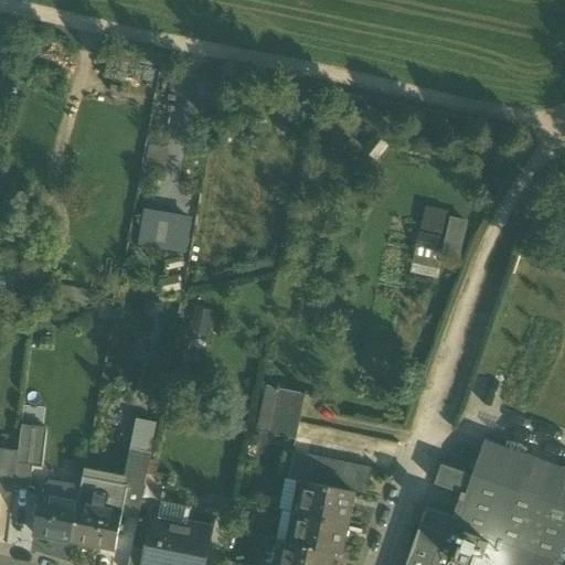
[(428,204),(411,269),(435,276),(452,210),(428,204)]
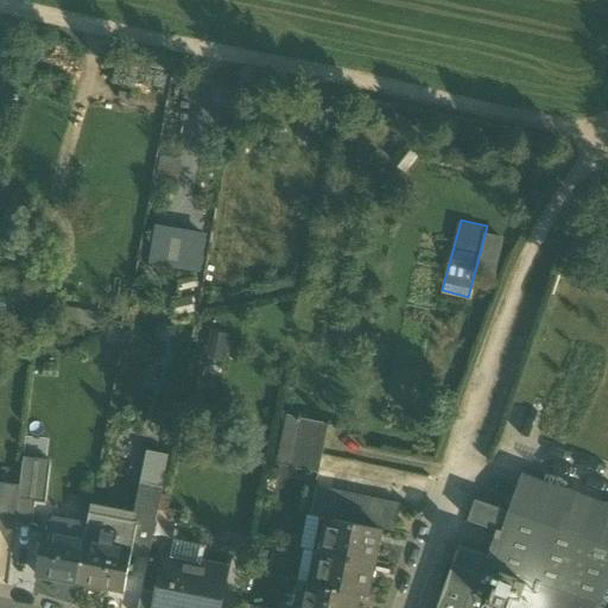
[(151,260),(204,271),(211,232),(159,221),(151,260)]
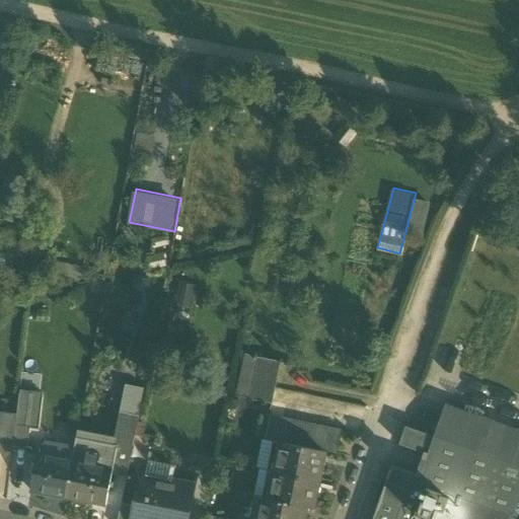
[(415,198),(412,214),(425,217),(428,200),(415,198)]
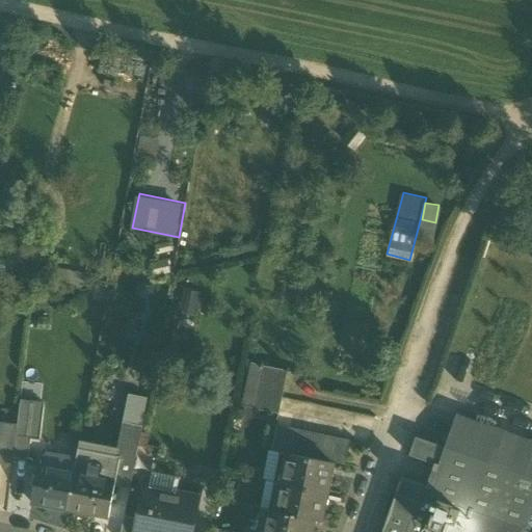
[(280,417),(287,372),(263,368),(255,413),(280,417)]
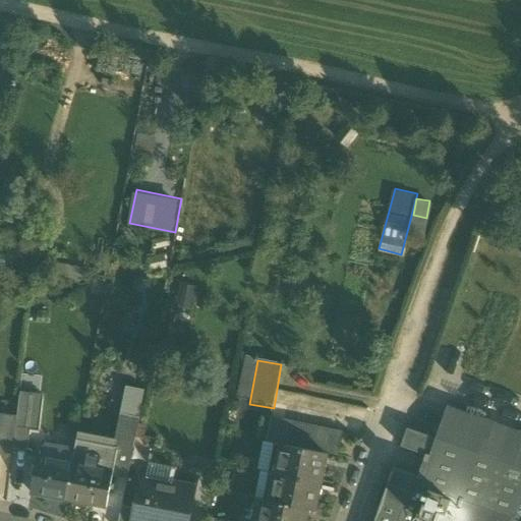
[(113,471),(129,474),(145,394),(126,391),(115,449),(117,449),(113,471)]
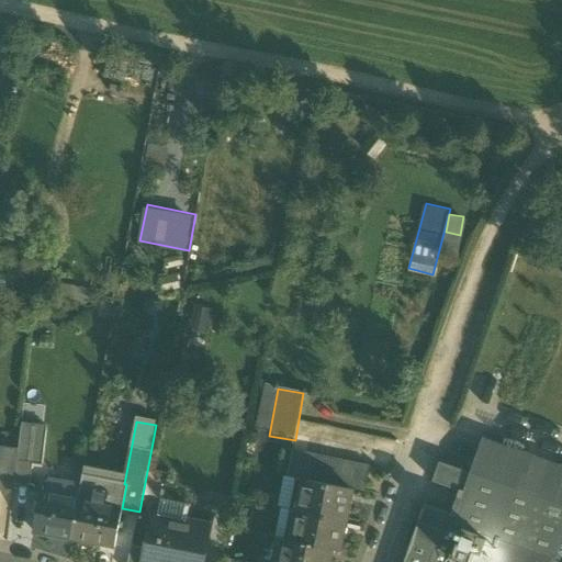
[(46,427),(21,424),(18,450),(17,461),(32,463),(41,464),(46,427)]
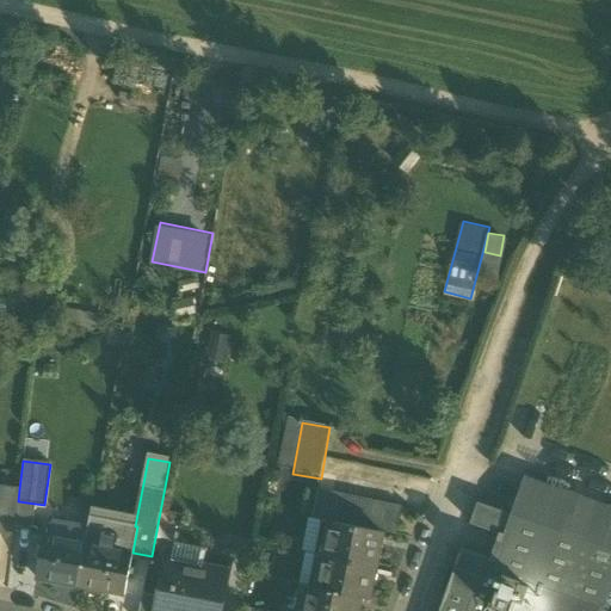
[(504,574),(599,609),(604,610),(610,588),(610,508),(524,477),(510,516),(477,504),(470,523),(503,535),(493,559),(507,565),(504,574)]
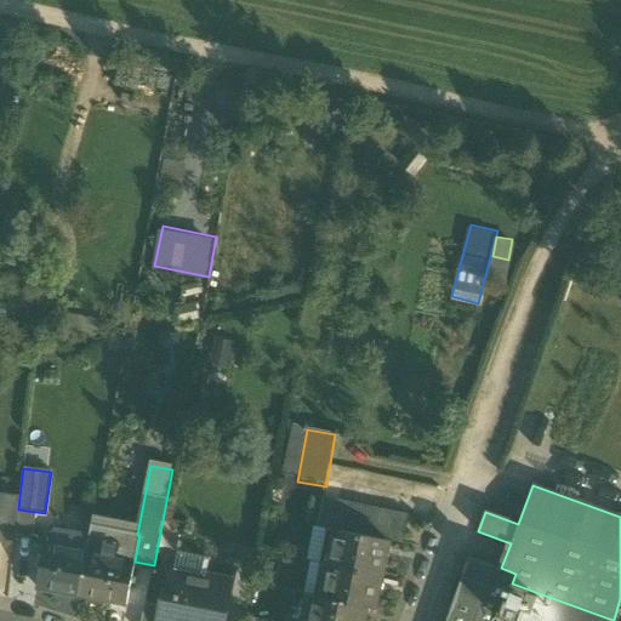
[(20,497),(0,495),(0,539),(15,541),(16,535),(18,510),(20,497)]
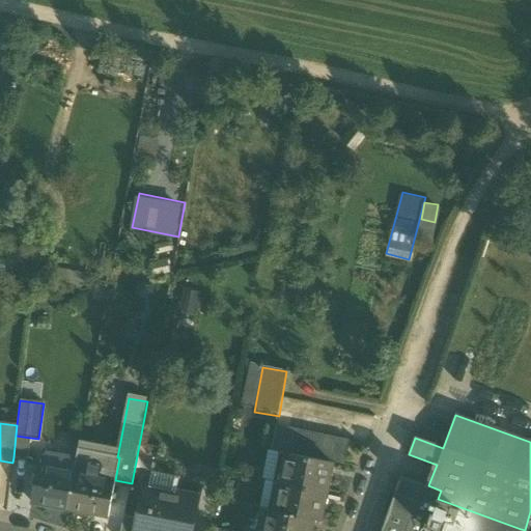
[(288,428),(276,425),(271,450),(283,452),(288,428)]
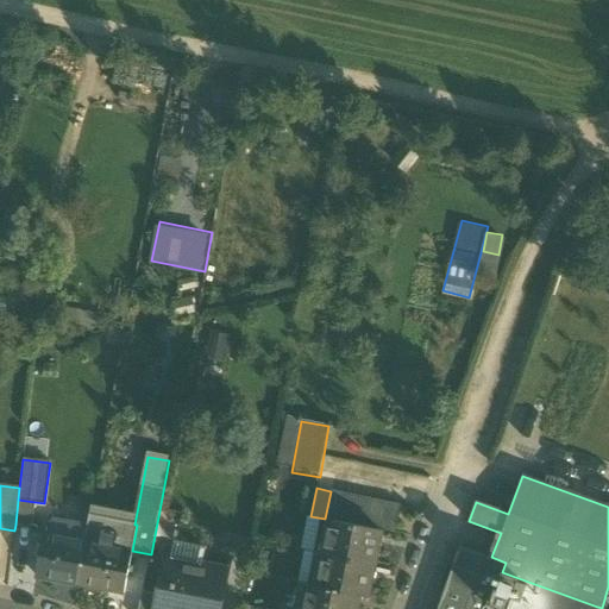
[(344,494),(331,491),(325,519),(327,520),(339,522),(344,494)]
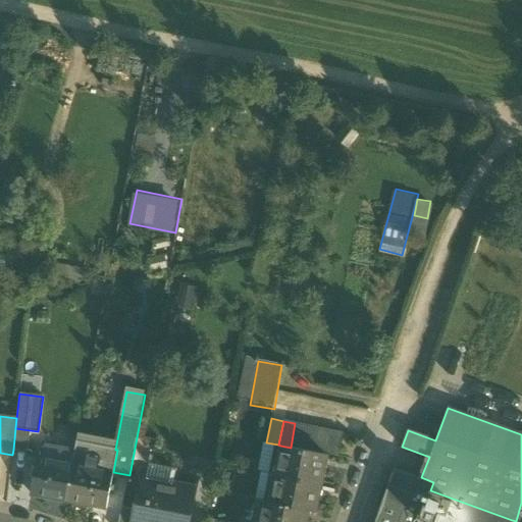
[(307,426),(295,423),(291,448),(302,450),(307,426)]
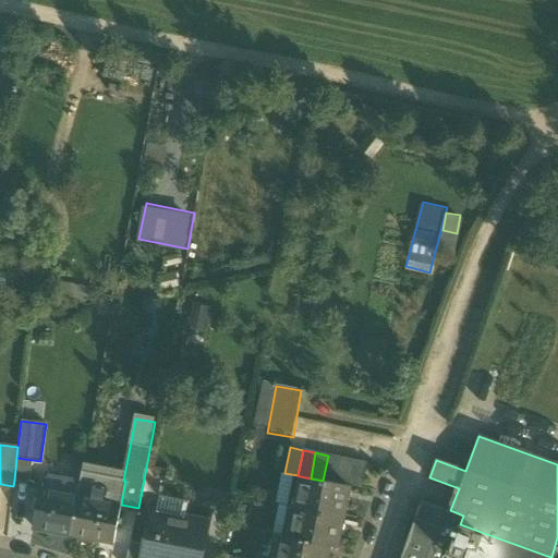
[(341,458),(328,456),(323,481),(336,484),(341,458)]
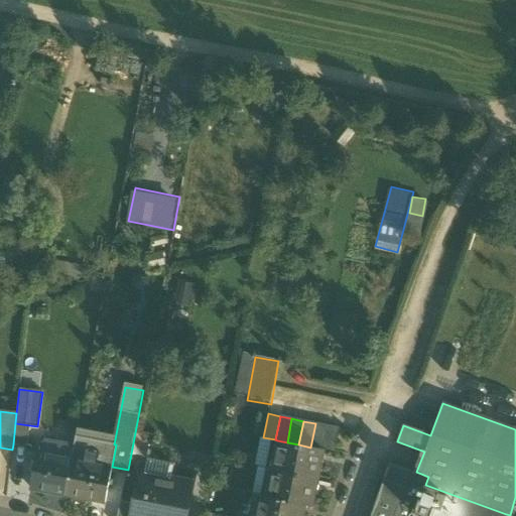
[(29,425),(15,423),(13,444),(27,445),(29,425)]
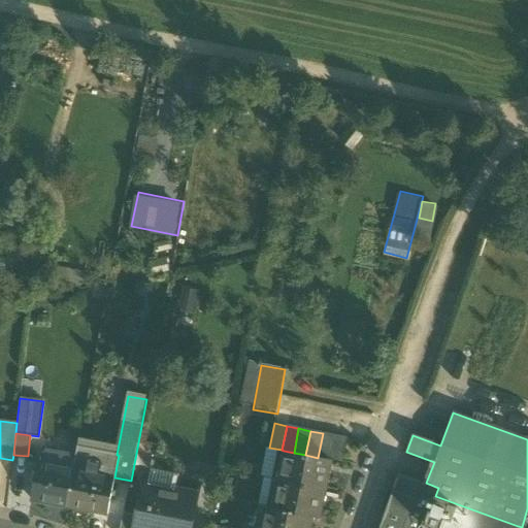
[(335,436),(323,433),(318,458),(330,460),(335,436)]
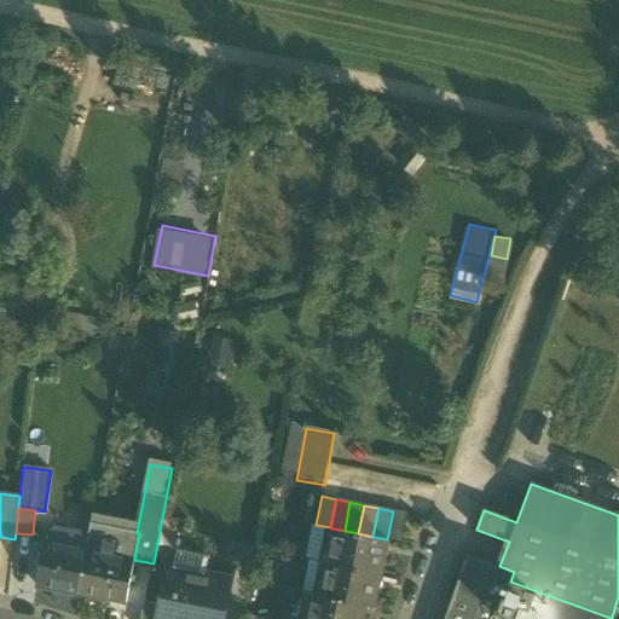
[(408,514),(393,512),(387,539),(387,541),(401,543),(408,514)]
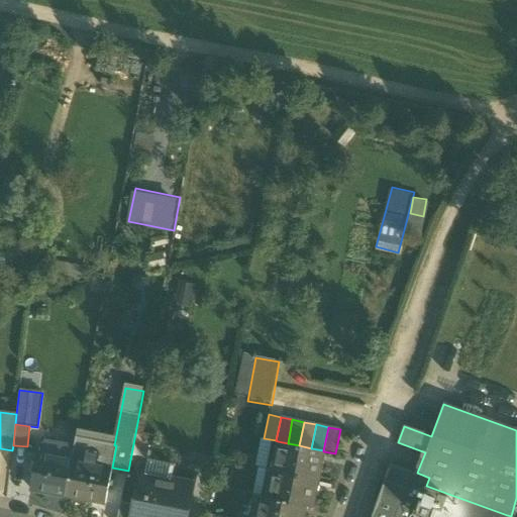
[(76,437),(72,459),(65,496),(105,504),(112,468),(116,445),(114,445),(76,437)]
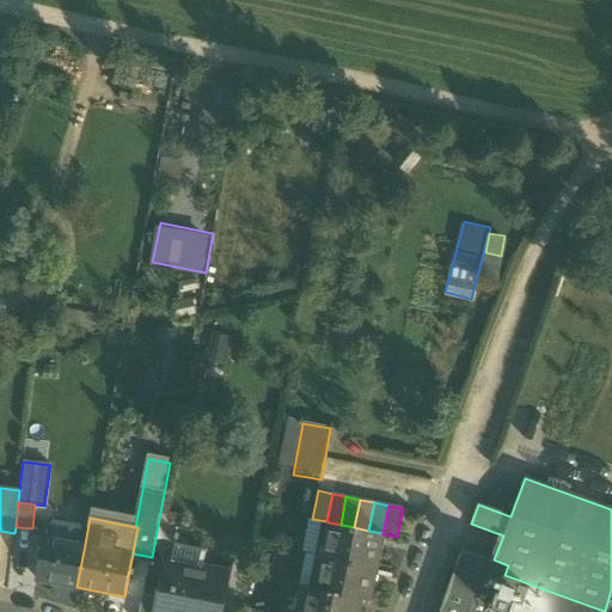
[(341,525),(329,522),(323,556),(377,567),(383,534),(383,533),(368,531),(354,527),(341,525)]
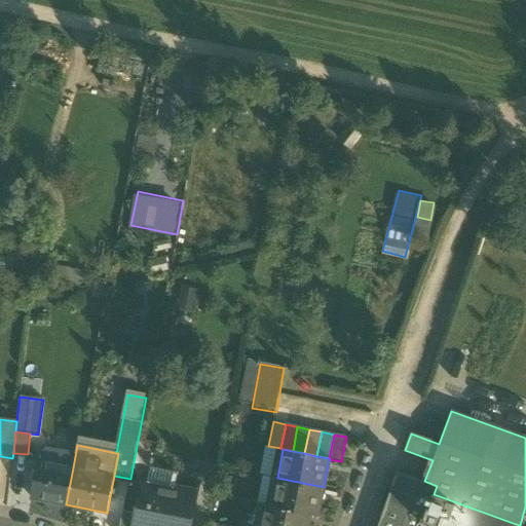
[(73,467),(38,461),(31,497),(66,504),(73,467)]
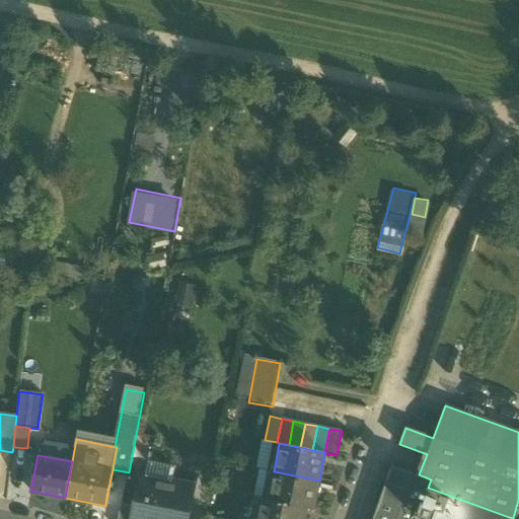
[(419,474),(391,465),(385,483),(425,496),(428,488),(431,479),(419,474)]
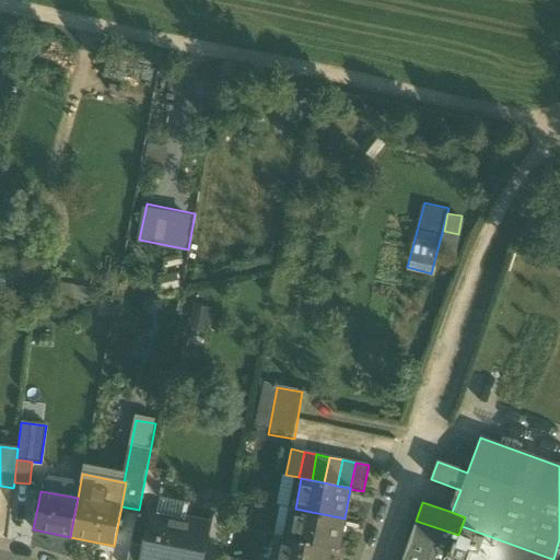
[(345,518),(295,509),(289,538),(330,547),(338,549),(345,518)]
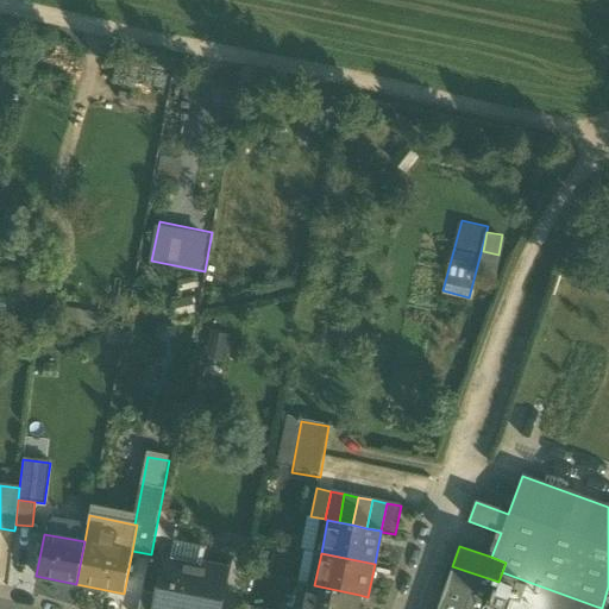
[(201,565),(163,558),(152,608),(220,608),(230,569),(201,563),(201,565)]
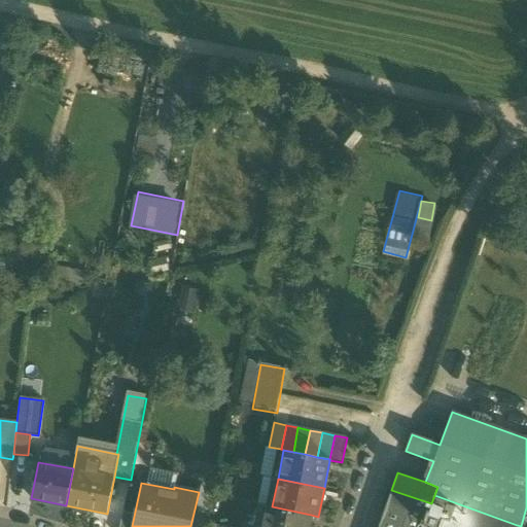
[(391,490),(378,526),(423,526),(431,503),(391,490)]
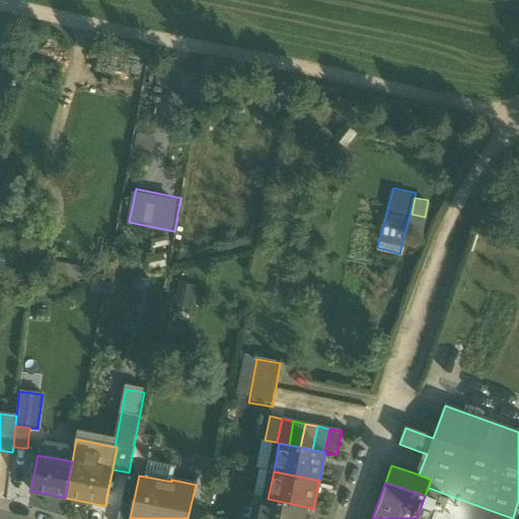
[(508,518),(509,517),(428,488),(425,496),(417,518),(508,518)]
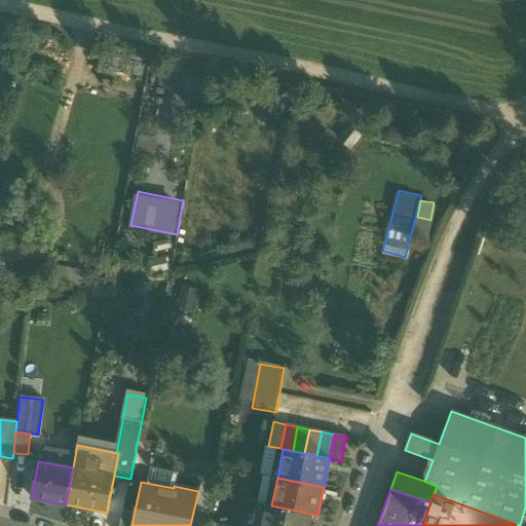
[(271,505),(264,504),(260,525),(308,525),(310,514),(271,505)]
